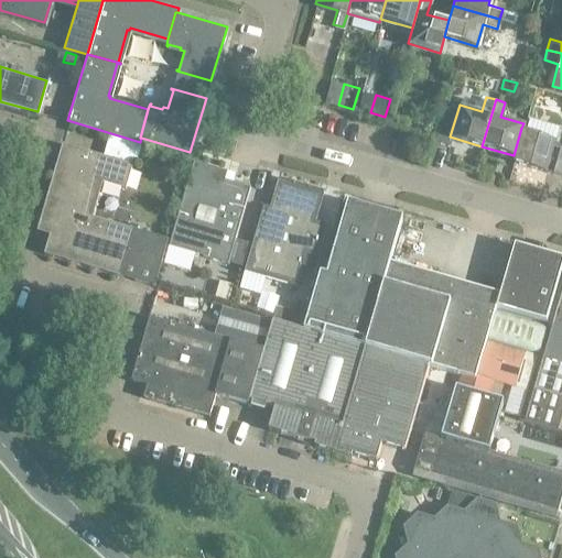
[(554,138),(521,128),(514,155),(512,160),(532,165),(544,170),(554,138)]
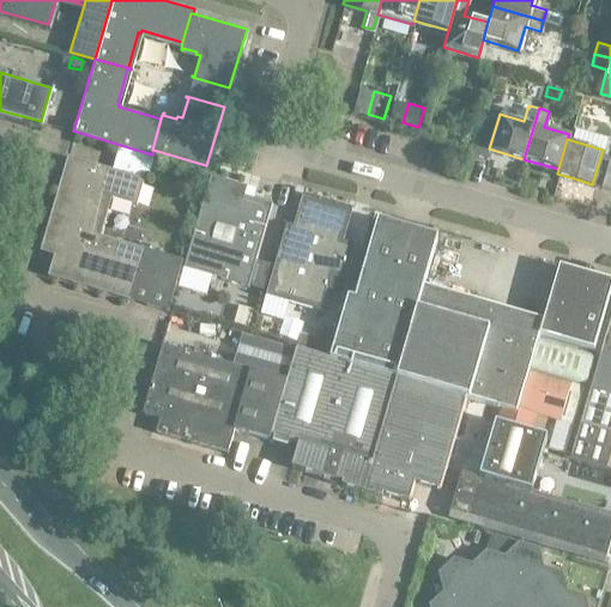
[(65,190),(56,188),(52,207),(72,213),(71,222),(78,224),(78,226),(98,232),(109,195),(135,202),(143,176),(67,153),(59,182),(66,184),(65,190)]
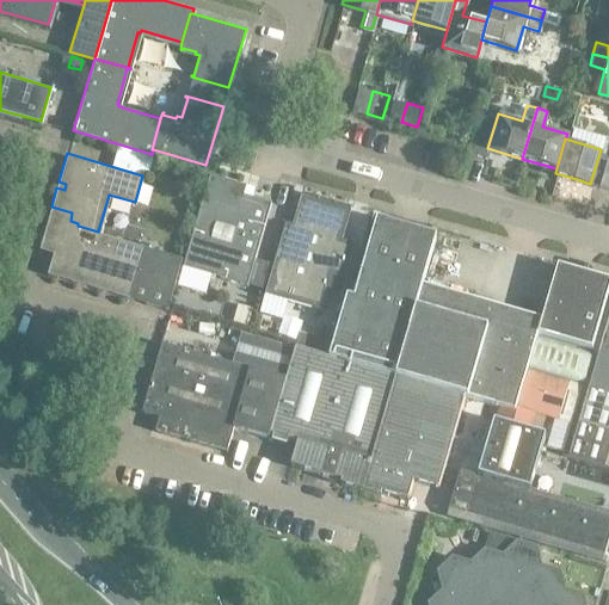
[(608,167),(603,166),(598,184),(608,186),(608,167)]
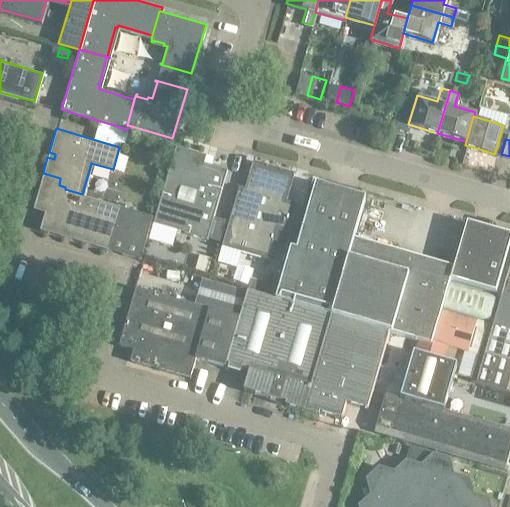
[(210,163),(208,169),(201,167),(205,153),(174,144),(152,221),(205,237),(226,168),(210,163)]
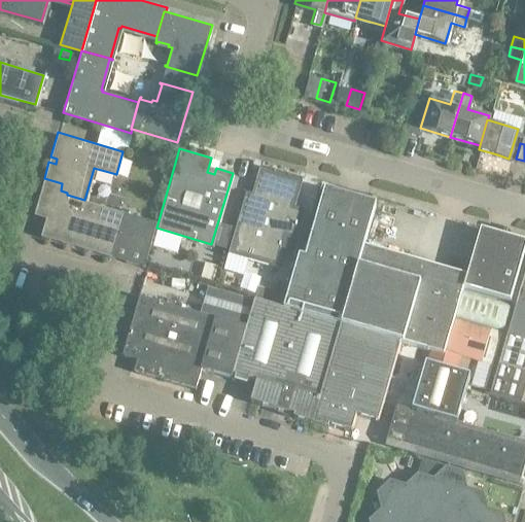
[(253,194),(245,222),(281,233),(290,200),(294,201),(301,179),(302,176),(259,164),(258,167),(250,193),(253,194)]
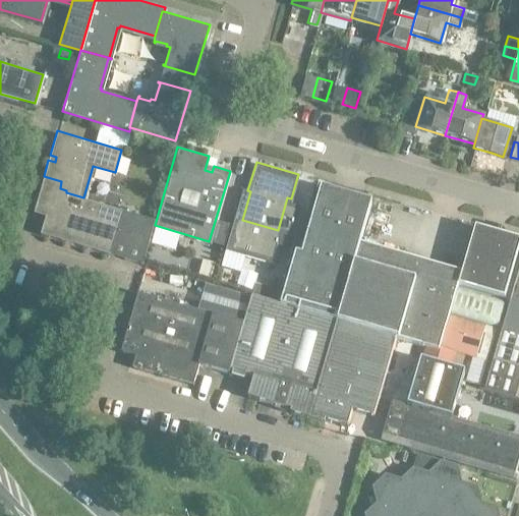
[(41,232),(110,251),(122,209),(83,197),(66,192),(66,190),(60,188),(61,181),(44,176),(36,204),(48,207),(41,232)]
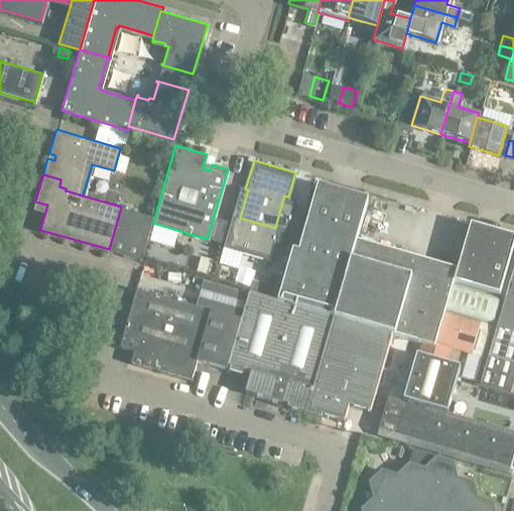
[(291,247),(276,299),(333,315),(355,238),(366,200),(365,199),(364,201),(316,186),(317,185),(315,184),(297,249),(291,247)]
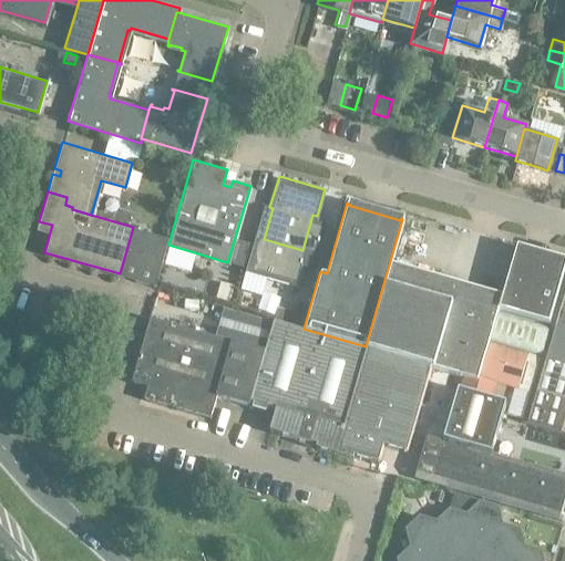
[(302,250),(264,239),(254,236),(244,270),(297,284),(307,252),(318,256),(328,219),(317,216),(312,215),(302,250)]
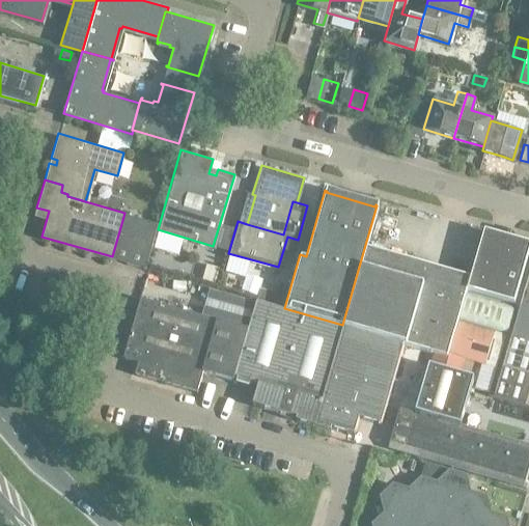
[(143,266),(157,222),(124,213),(112,256),(143,266)]
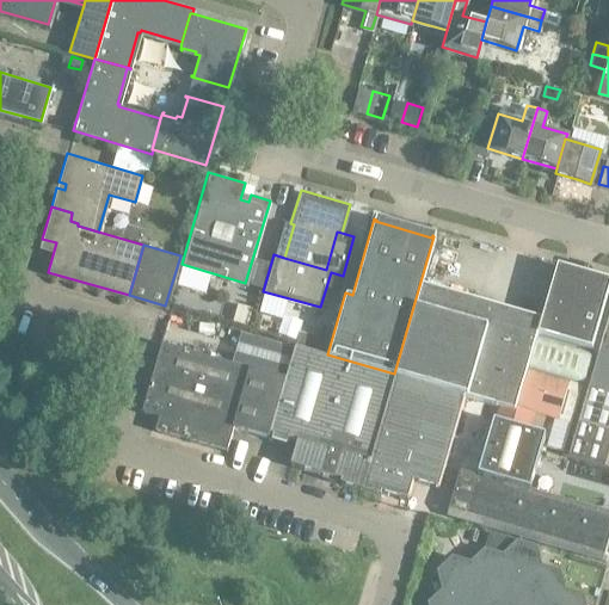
[(535,331),(591,347),(601,314),(608,315),(608,278),(555,263),(535,331)]
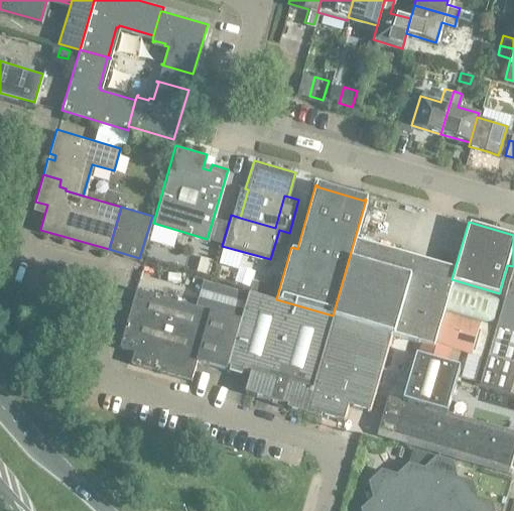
[(347,403),(368,409),(391,333),(432,345),(434,341),(443,309),(456,267),(355,238),(333,315),(304,412),(319,416),(320,413),(343,419),(347,403)]
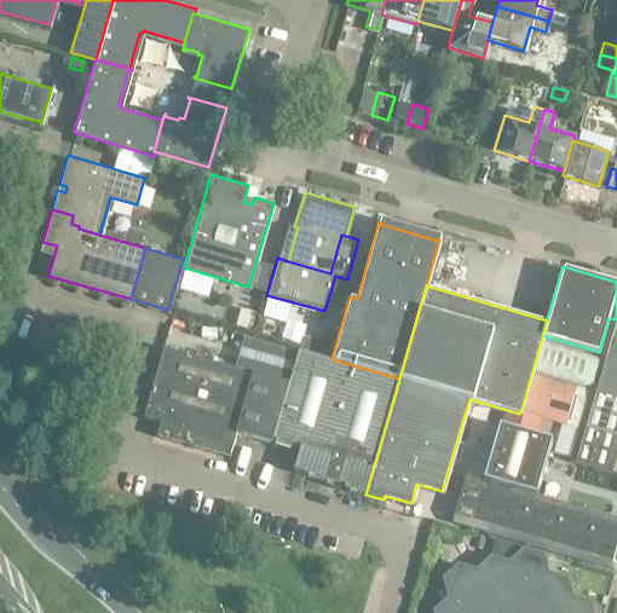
[(599,352),(599,353),(616,358),(616,319),(609,318),(599,352)]
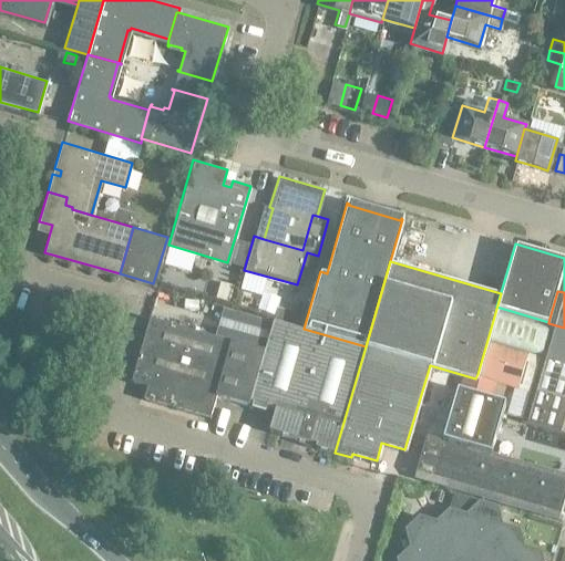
[(263,349),(150,315),(131,378),(147,384),(143,396),(197,412),(199,406),(211,409),(216,394),(248,404),(249,400),(263,349)]
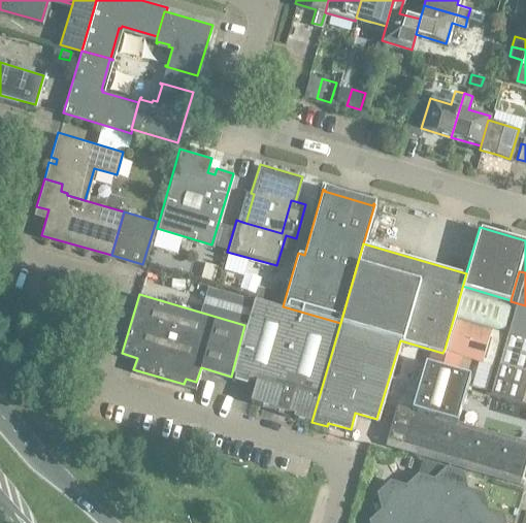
[(253,297),(244,325),(232,372),(255,380),(250,400),(282,410),(281,413),(289,415),(290,412),(294,413),(293,416),(311,422),(340,323),(283,306),(253,297)]
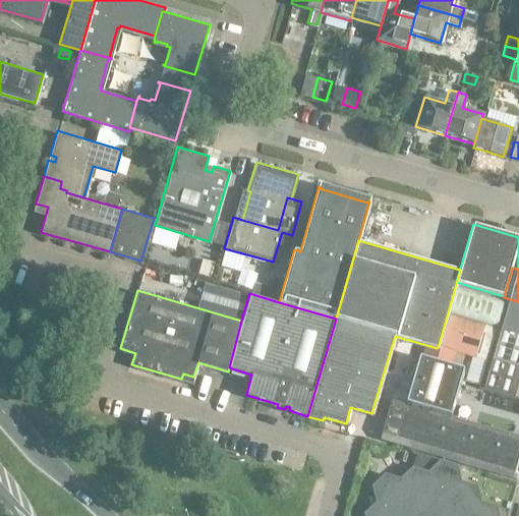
[(496,327),(518,333),(518,301),(504,297),(496,327)]
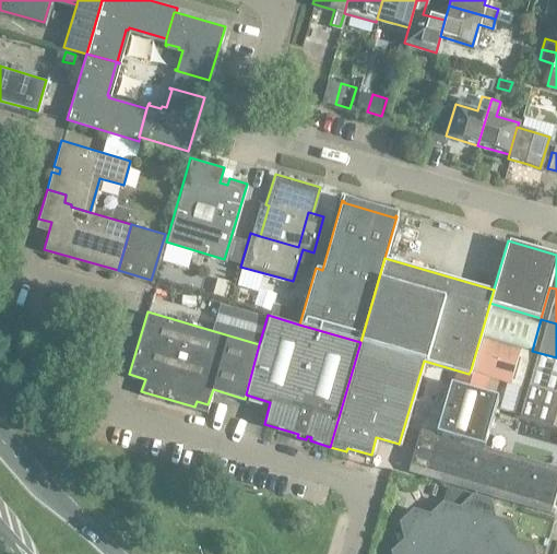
[(481,336),(471,369),(509,381),(519,346),(481,336)]
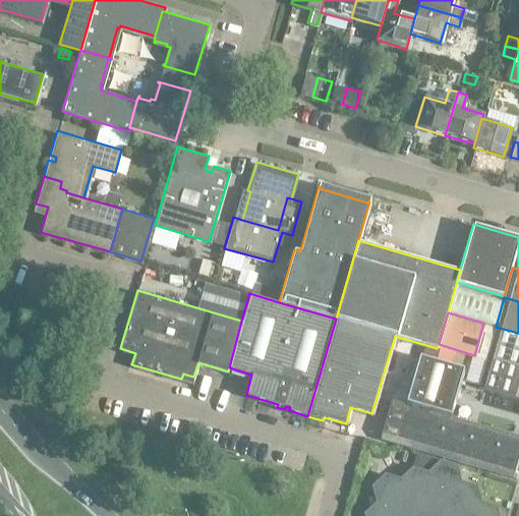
[(518,364),(518,333),(496,327),(486,356),(518,364)]
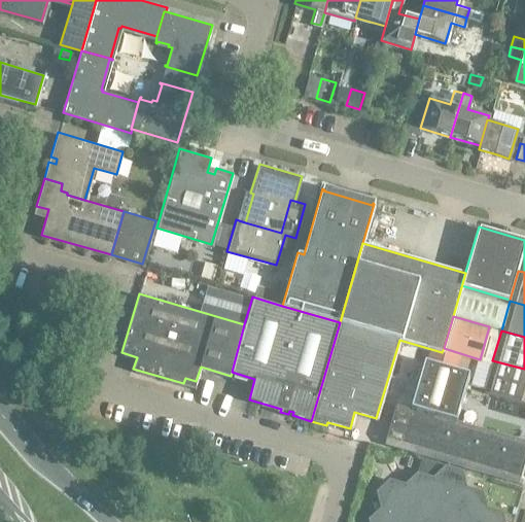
[(424,360),(411,407),(399,446),(518,481),(524,456),(524,440),(455,419),(468,373),(424,360)]
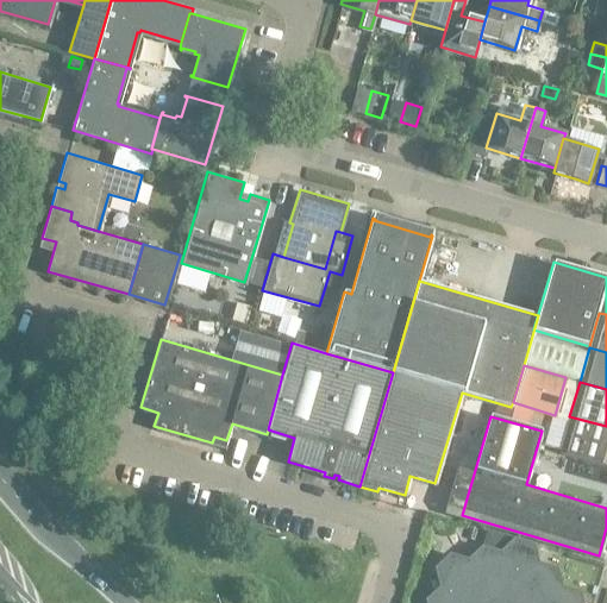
[(606,464),(606,457),(606,426),(569,416),(559,451),(606,464)]
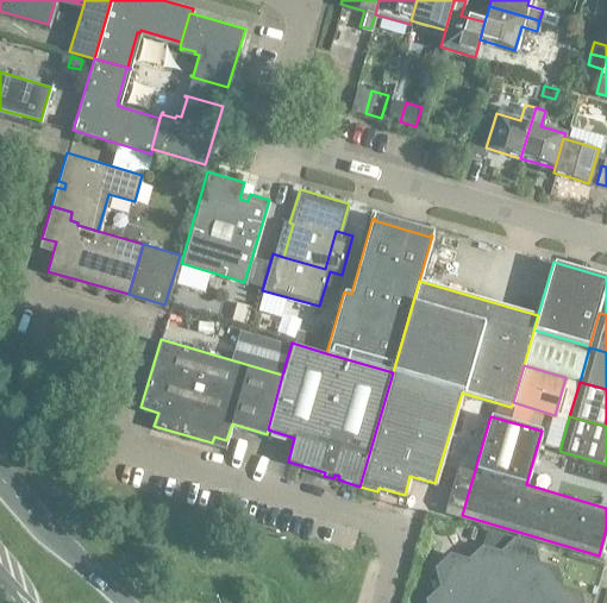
[(457,464),(444,510),(462,515),(475,470),(457,464)]
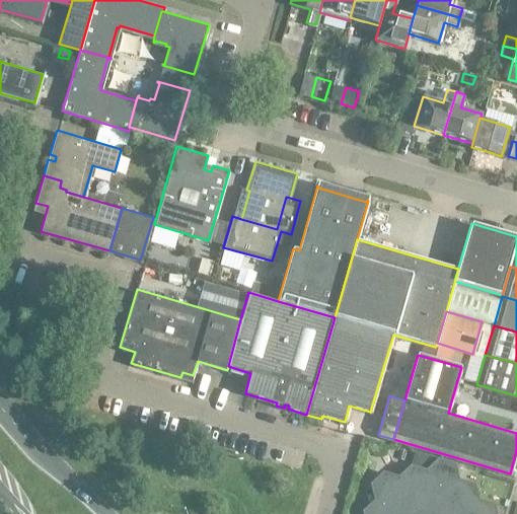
[(496,513),(494,504),(477,499),(474,483),(458,479),(454,462),(437,457),(426,468),(410,464),(397,475),(382,471),(370,484),(374,499),(362,510),(363,513),(496,513)]
